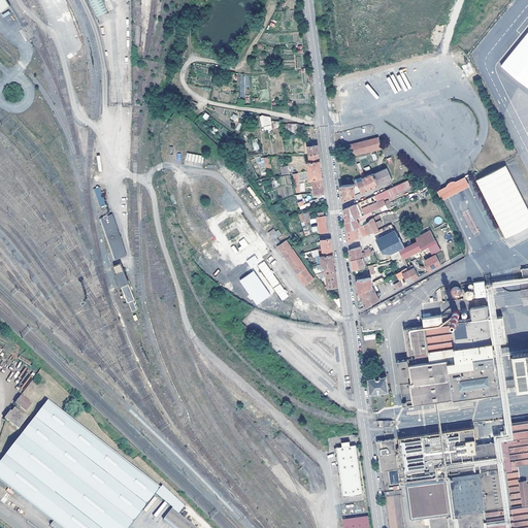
[(0,0),(0,12),(10,6),(6,0),(0,0)]
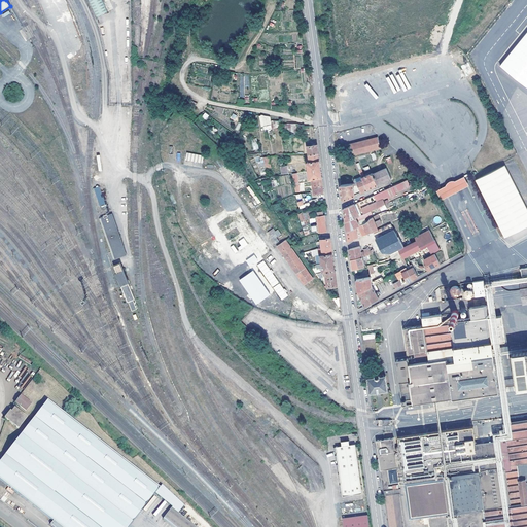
[(102,0),(88,0),(96,16),(108,11),(102,0)]
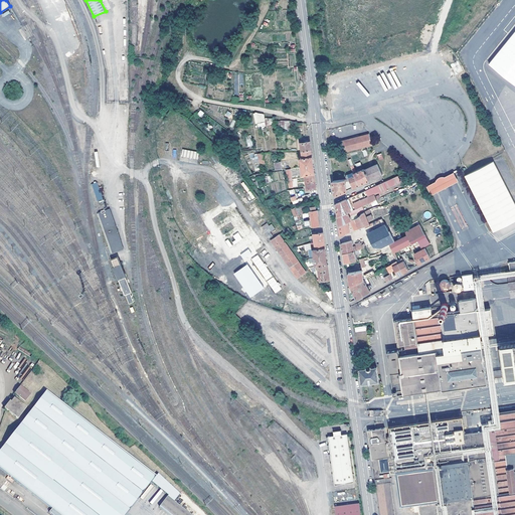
[(254,114),(255,127),(265,126),(264,113),(254,114)]
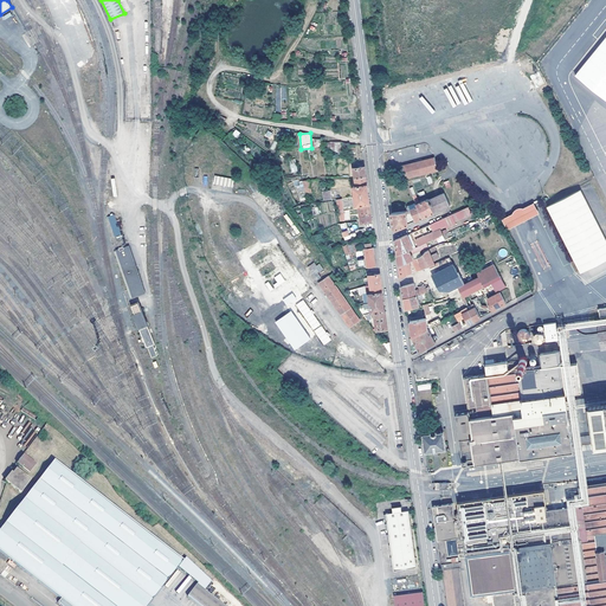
[(341,152),(341,141),(328,142),(328,152),(341,152)]
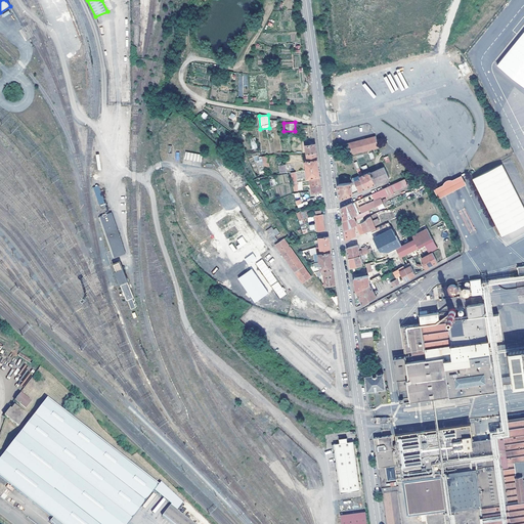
[(367,150),(379,147),(376,136),(348,143),(351,155),(367,150)]
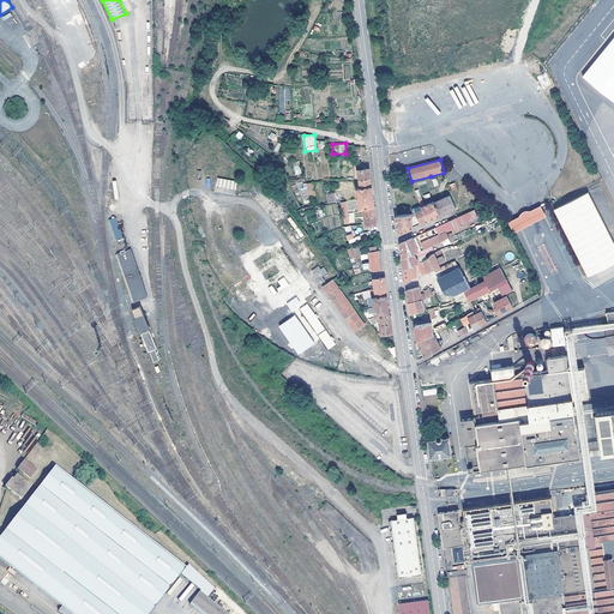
[(378,224),(369,169),(362,170),(362,168),(357,169),(357,172),(359,172),(360,188),(357,188),(360,209),(363,208),(366,226),(365,226),(365,228),(369,228),(369,226),(378,224)]
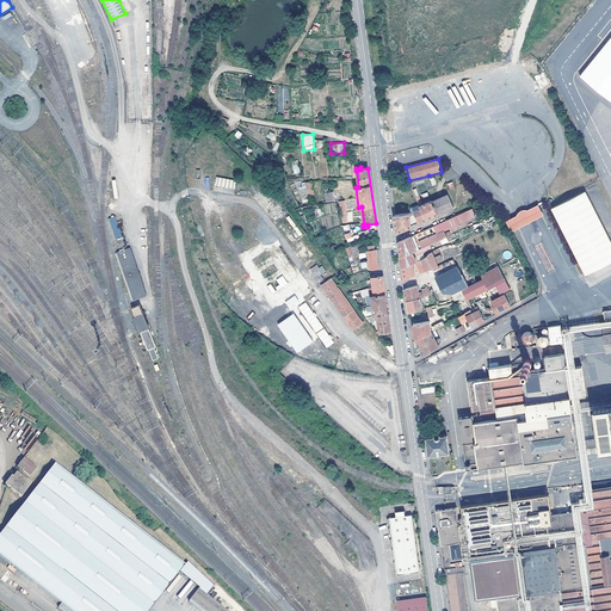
[(217,178),(216,186),(232,189),(233,180),(217,178)]
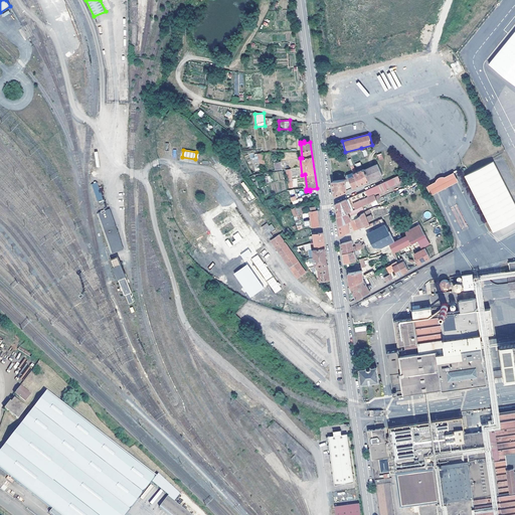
[(348,154),(345,155),(352,171),(353,173),(358,185),(368,180),(364,170),(356,173),(348,154)]
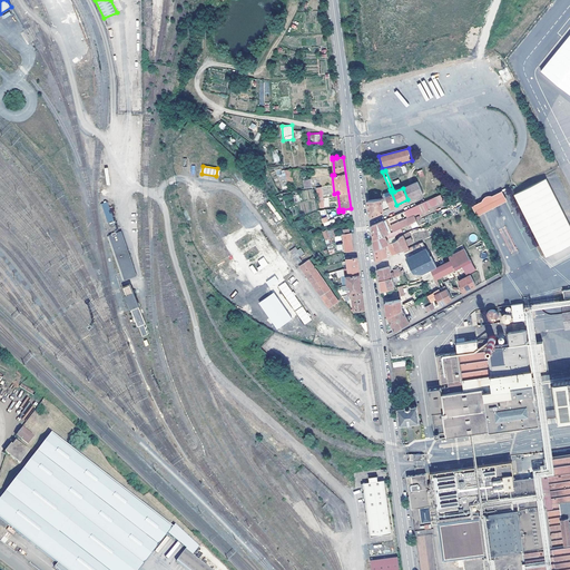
[(569,244),(569,225),(547,178),(514,194),(546,256),(569,244)]
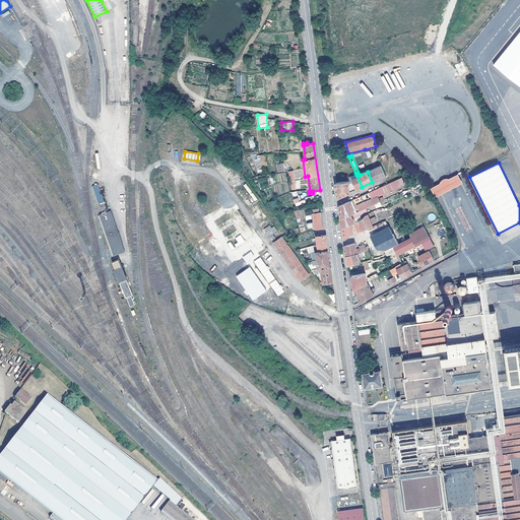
[(368,172),(372,182),(386,176),(381,166),(368,172)]
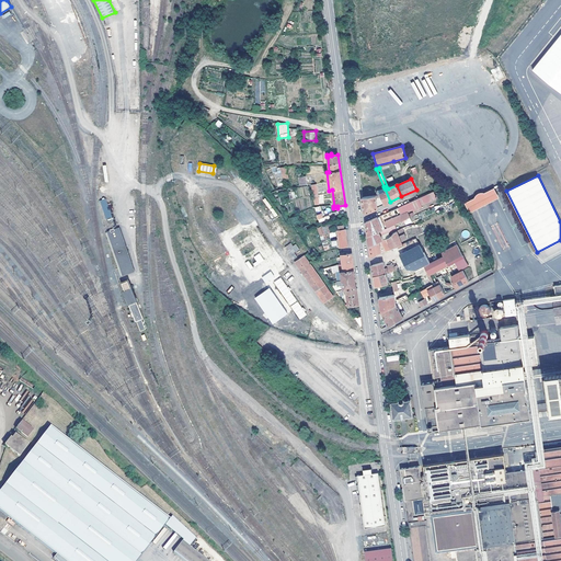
[(316,184),(310,185),(315,205),(320,204),(316,184)]
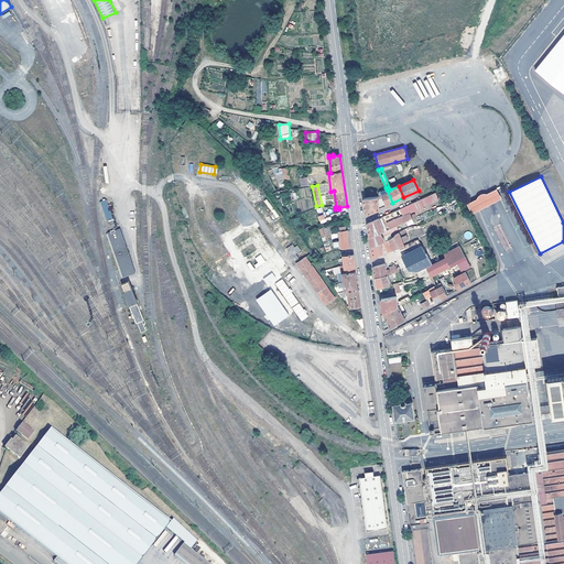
[(392,203),(387,190),(384,191),(386,194),(382,195),(382,196),(382,197),(386,205),(392,203)]
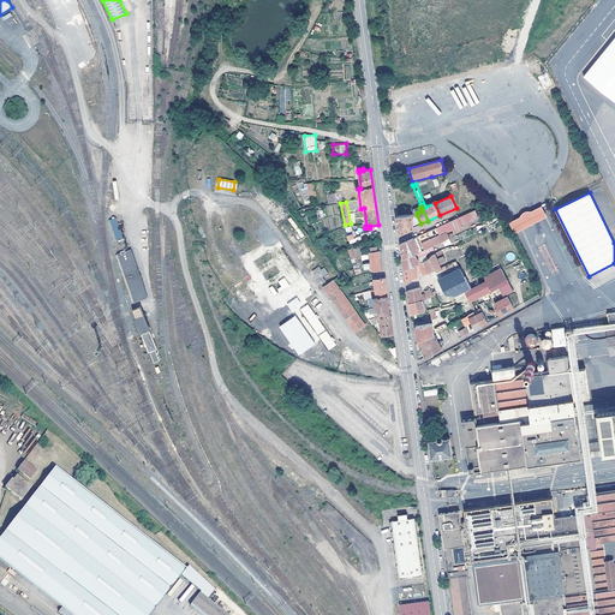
[(519,218),(508,224),(514,233),(547,218),(541,207),(531,212),(530,212),(527,212),(526,212),(525,212),(524,213),(523,214),(520,215),(519,218)]
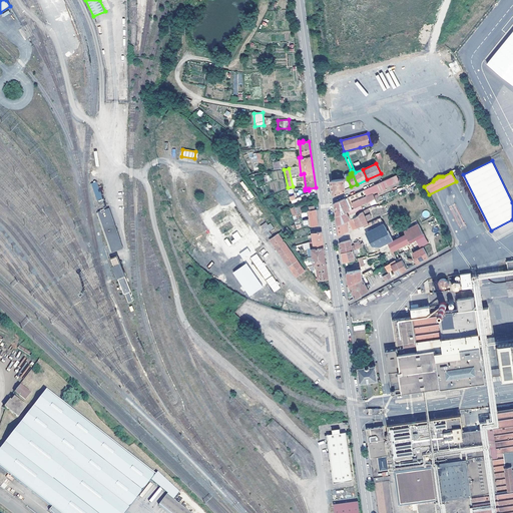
[(396,174),(390,177),(382,180),(382,181),(381,182),(364,189),(367,194),(377,190),(378,192),(386,188),(385,186),(399,179),(396,174)]
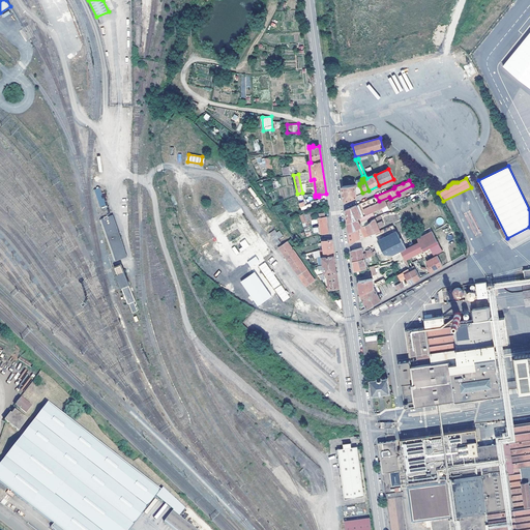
[(345,201),(347,200),(356,196),(355,186),(359,185),(359,184),(342,186),(345,201)]
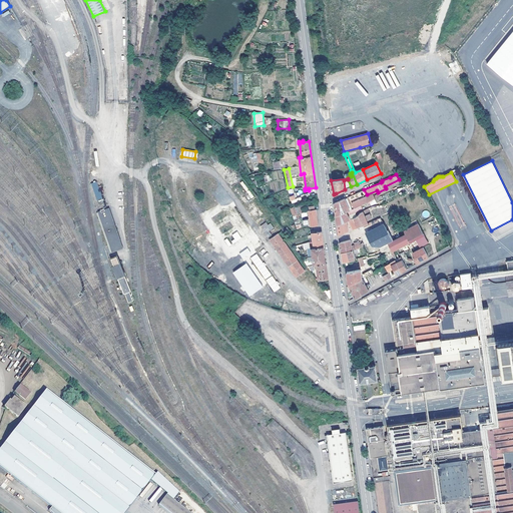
[(97,200),(102,198),(96,181),(91,183),(97,200)]
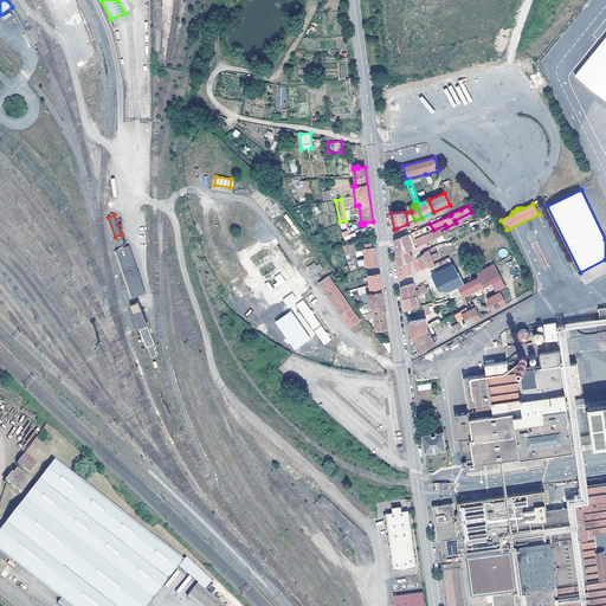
[(549,242),(539,216),(530,219),(533,224),(536,223),(539,231),(535,232),(541,245),(549,242)]
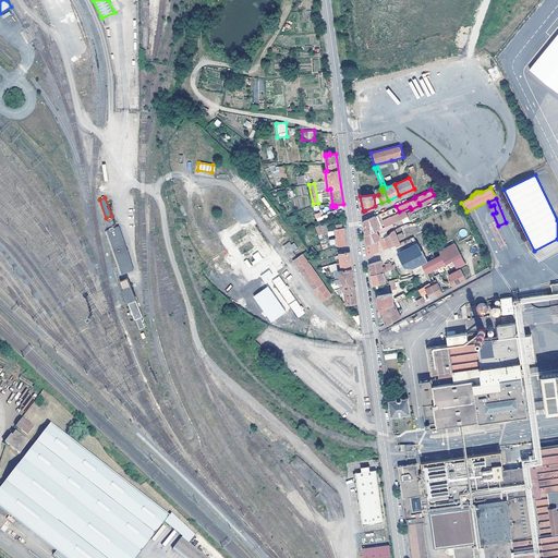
[(392,223),(400,219),(397,213),(391,215),(391,217),(383,221),(385,226),(392,223)]
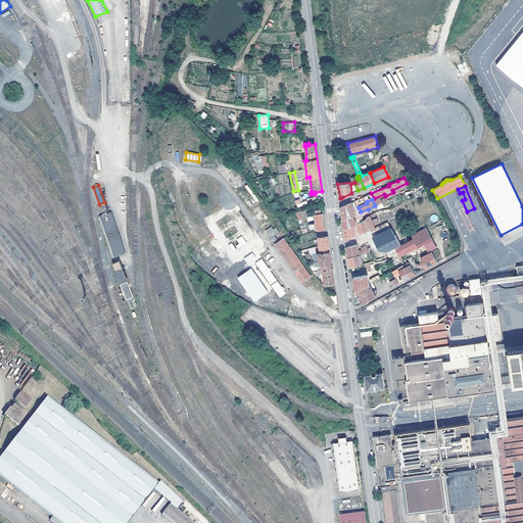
[(351,202),(341,206),(342,220),(352,216),(354,215),(357,214),(351,202)]
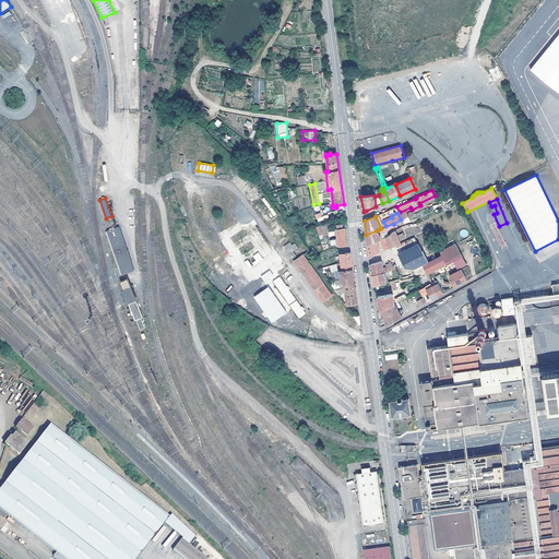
[(381,234),(394,228),(393,224),(385,226),(381,228),(379,229),(381,234)]
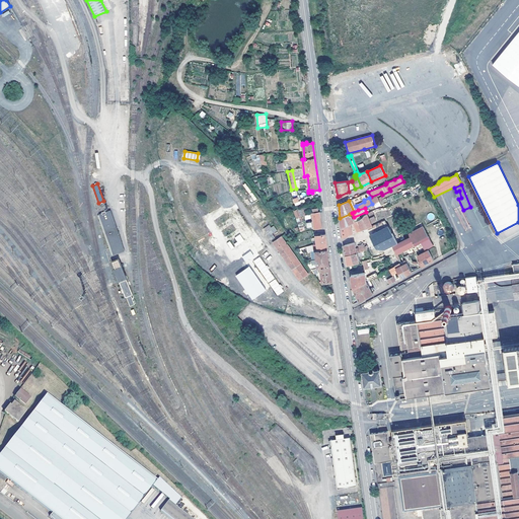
[(110,210),(98,214),(114,254),(125,251),(110,210)]
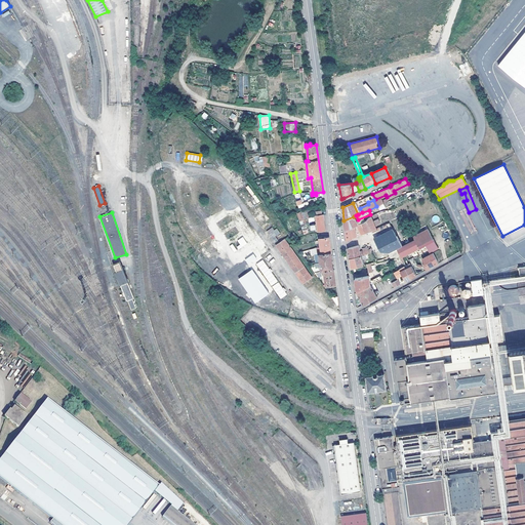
[(325,230),(323,214),(322,214),(315,215),(317,231),(325,230)]
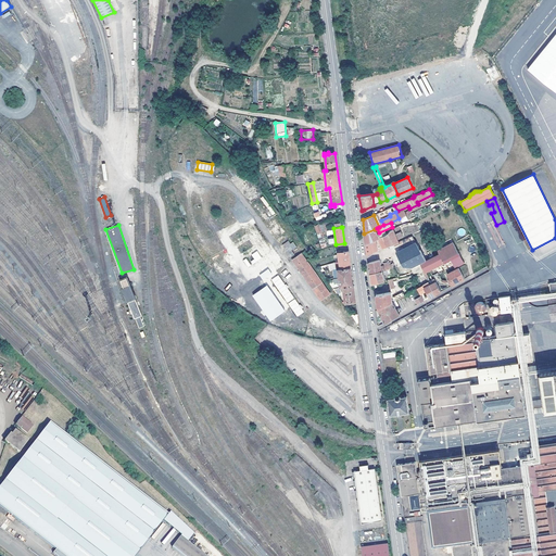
[(387,235),(379,238),(378,239),(382,249),(399,242),(397,239),(403,237),(401,231),(395,234),(393,228),(391,229),(387,235)]
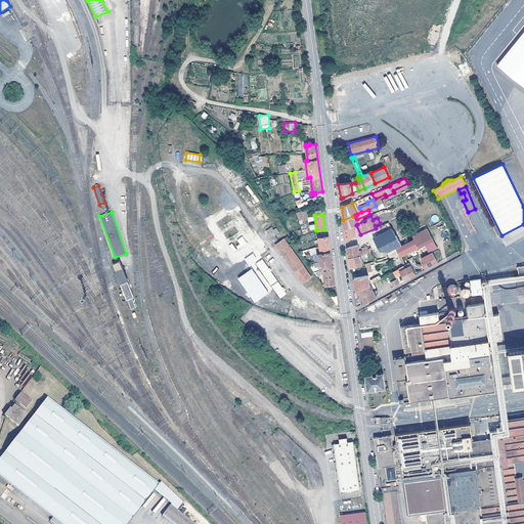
[(353,216),(343,220),(345,230),(354,226),(356,225),(357,224),(353,216)]
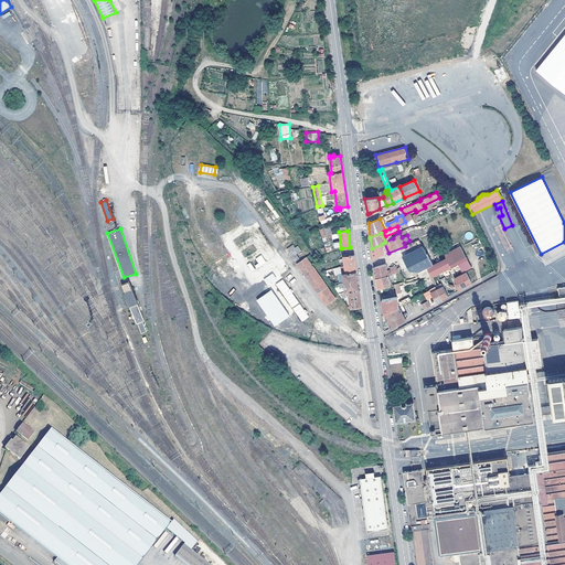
[(383,254),(382,244),(372,248),(373,258),(383,254)]
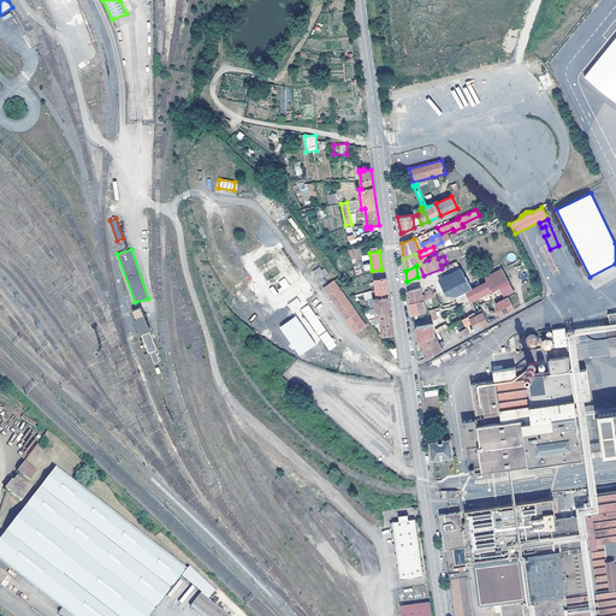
[(485,278),(486,282),(491,290),(477,298),(484,312),(487,318),(493,315),(486,302),(503,294),(504,296),(508,295),(509,296),(496,303),(498,308),(495,311),(498,318),(515,309),(514,304),(519,302),(513,292),(514,291),(503,268),(485,278)]
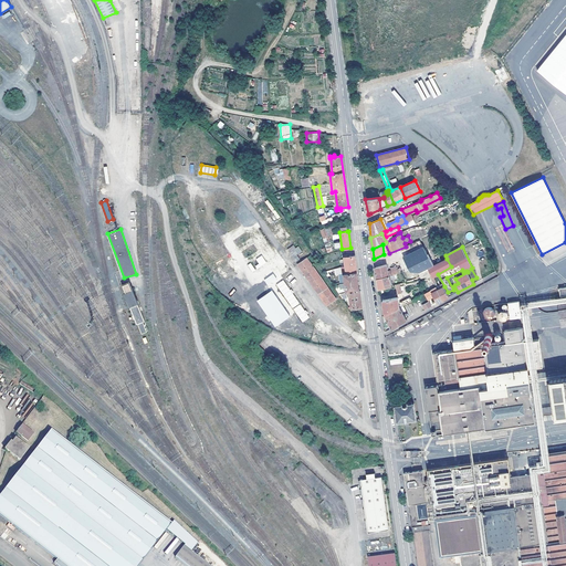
[(428,268),(432,265),(425,251),(406,260),(410,271),(419,272),(428,268)]
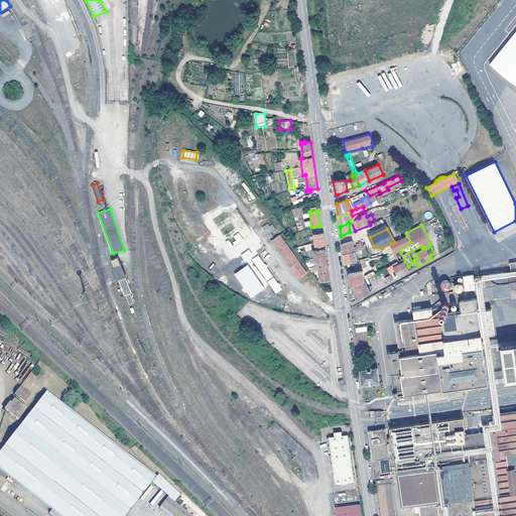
[(233,236),(236,241),(233,242),(234,244),(243,240),(239,233),(233,236)]
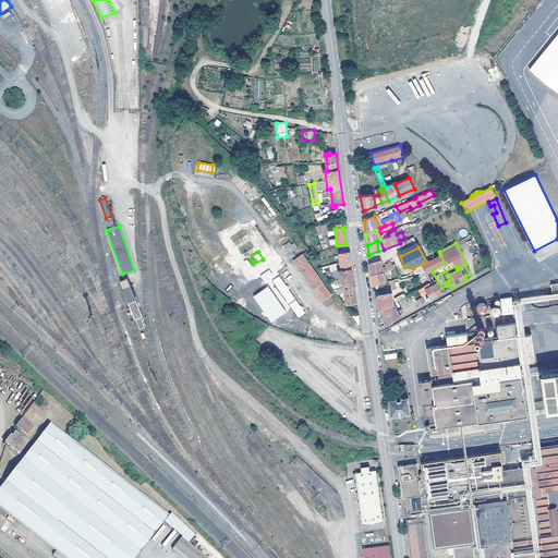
[(356,302),(350,253),(343,254),(342,252),(339,253),(341,270),(339,270),(341,289),(343,288),(347,305),(350,305),(350,303),(356,302)]
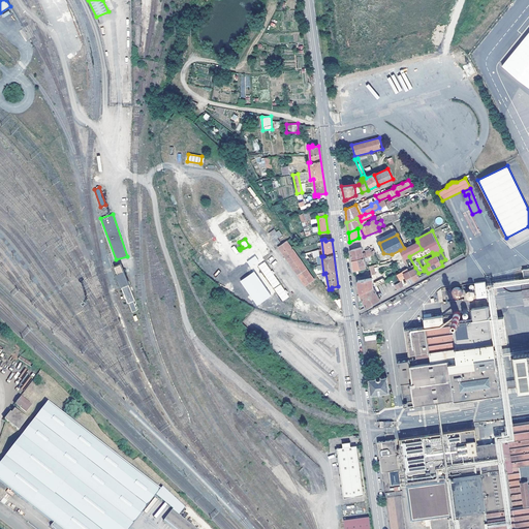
[(314,280),(287,240),(277,247),(304,287),(314,280)]
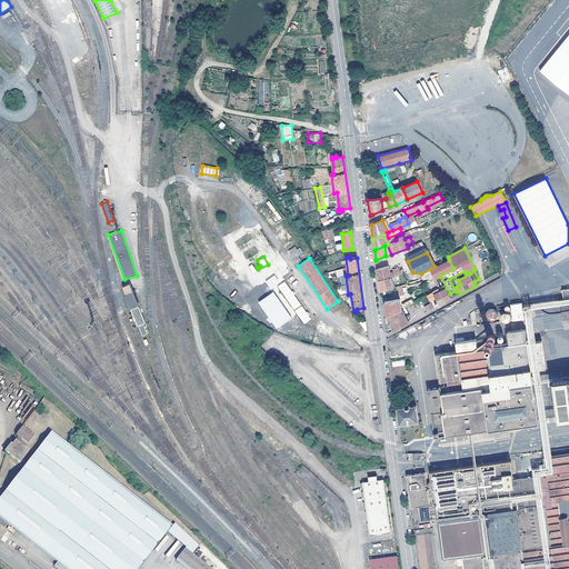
[(449,260),(443,263),(435,268),(435,267),(430,269),(435,277),(440,275),(440,276),(453,268),(449,260)]
